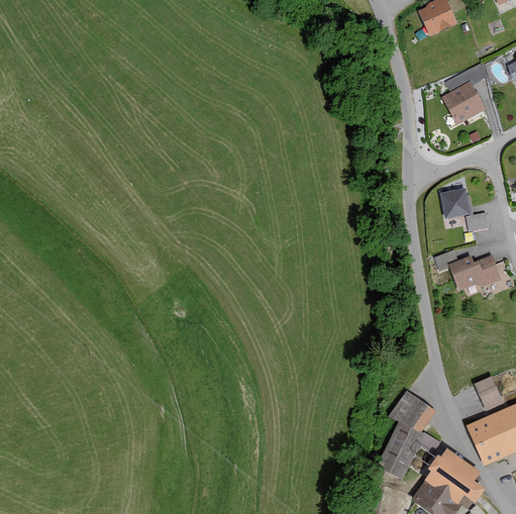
[(432,0),(428,2),(427,7),(419,10),(430,35),(457,23),(446,0),(432,0)]
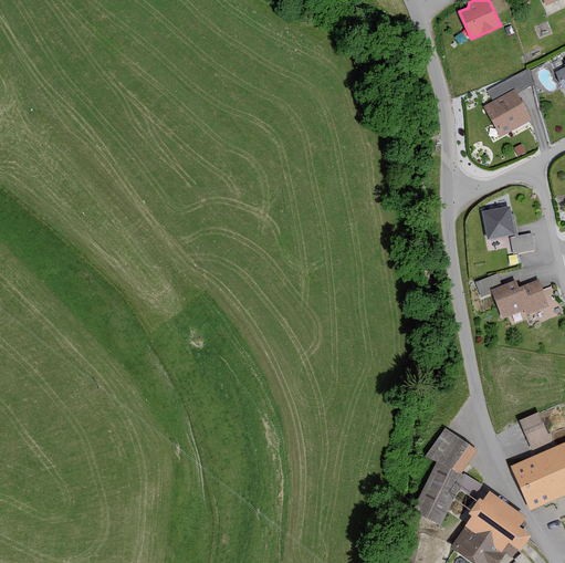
[(515,92),(532,83),(526,68),(487,90),(492,100),(483,105),(499,134),(530,118),(515,92)]
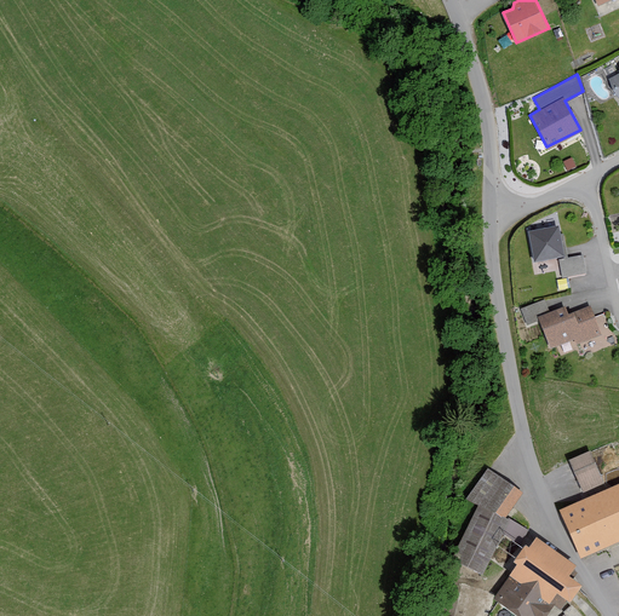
[(561,226),(531,231),(536,260),(566,255),(561,226)]
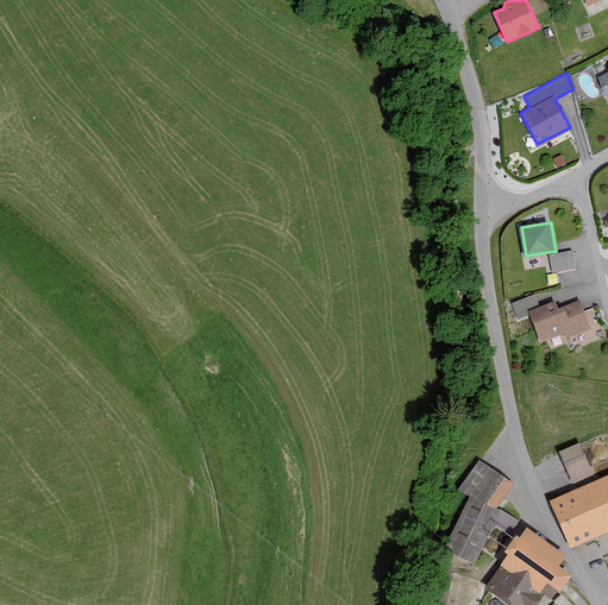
[(549,254),(552,271),(575,268),(571,250),(549,254)]
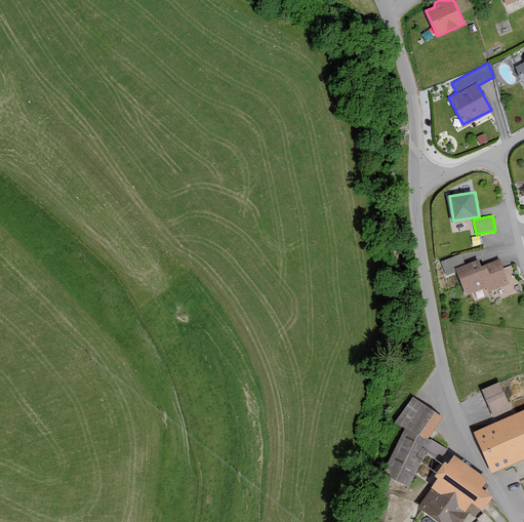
[(481,265),(478,258),(465,264),(459,252),(439,261),(445,275),(456,271),(467,294),(485,287),(486,290),(508,282),(497,257),(481,265)]
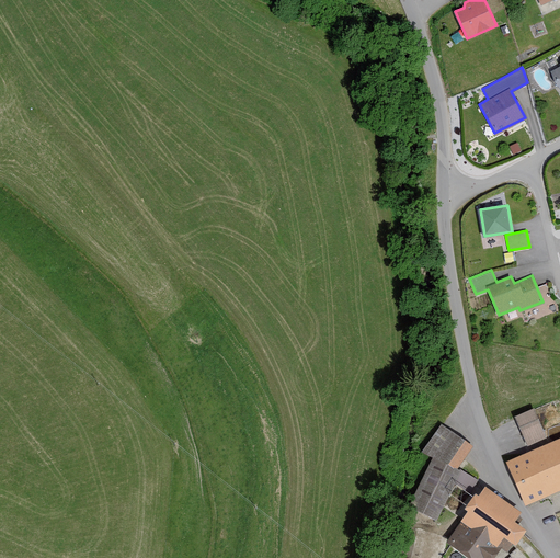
[(515,416),(528,444),(547,436),(534,408),(515,416)]
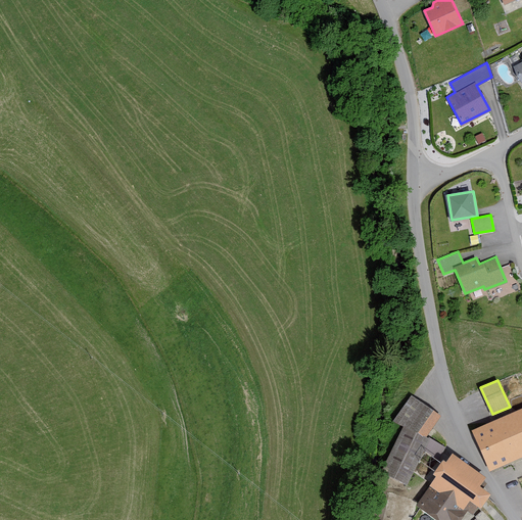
[(393,420),(404,427),(382,474),(408,485),(428,437),(426,436),(440,415),(411,394),(393,420)]
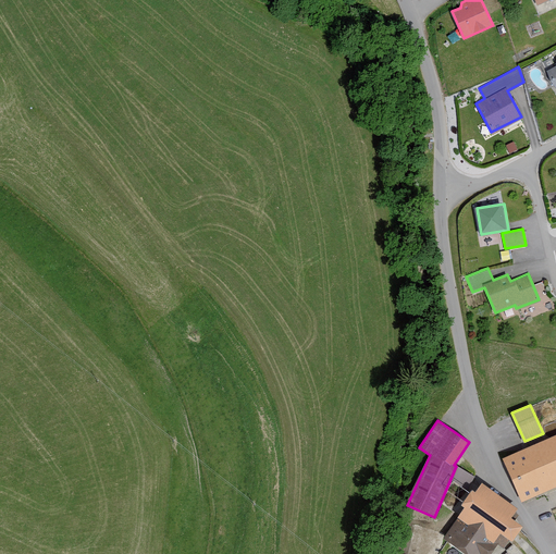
[(555,434),(505,457),(524,501),(555,485),(555,434)]
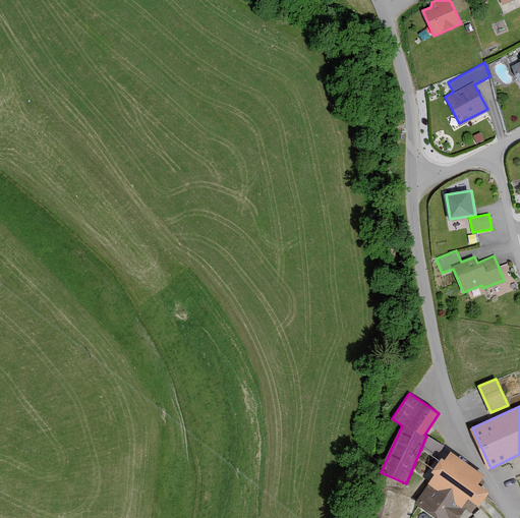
[(480,473),(451,452),(445,461),(441,458),(432,469),(437,471),(415,500),(441,517),(454,517),(470,497),(477,503),(486,490),(474,481),(480,473)]
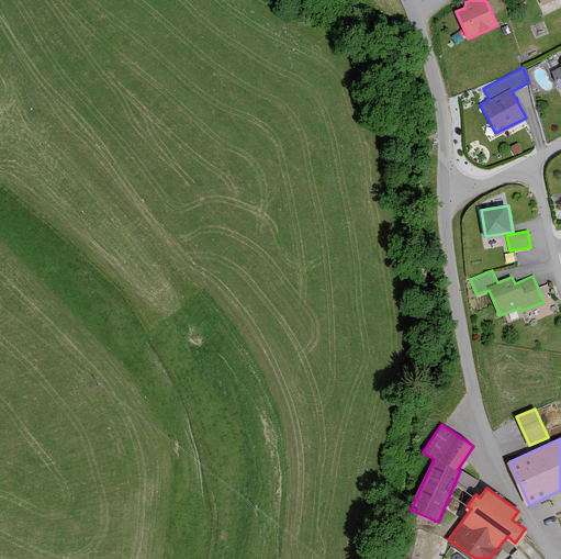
All buildings are outlined.
